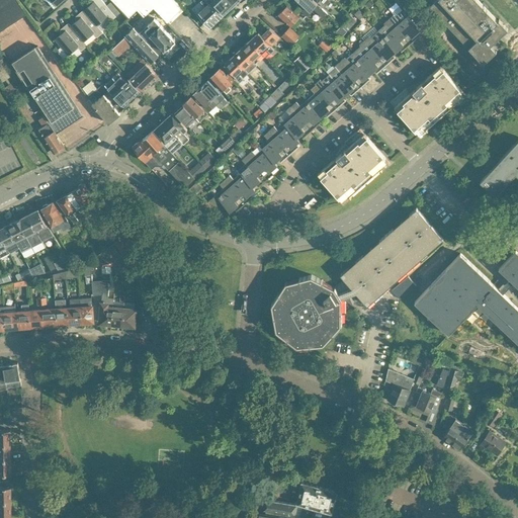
[(0,0),(0,31),(26,14),(16,0),(0,0)]
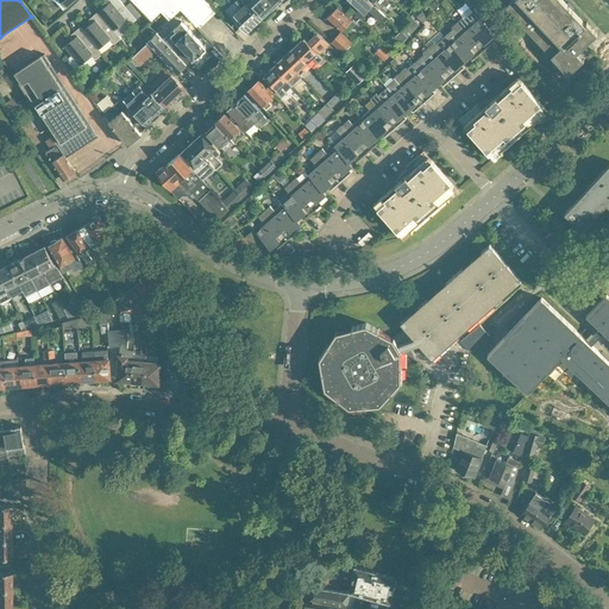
[(76,0),(55,0),(64,11),(67,8),(76,0)]
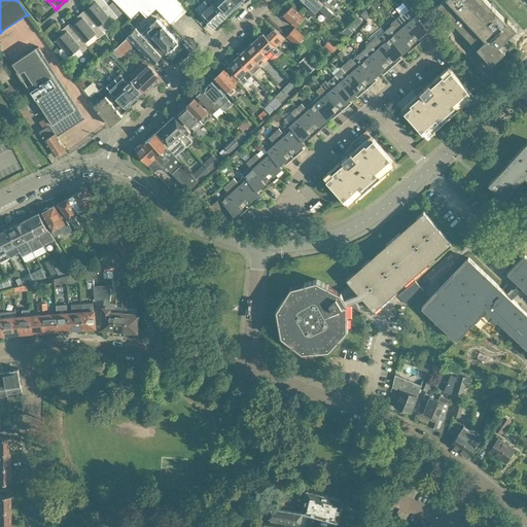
[(113,1),(108,5),(104,0),(92,0),(93,2),(94,3),(85,10),(102,29),(110,22),(112,22),(124,13),(113,1)]
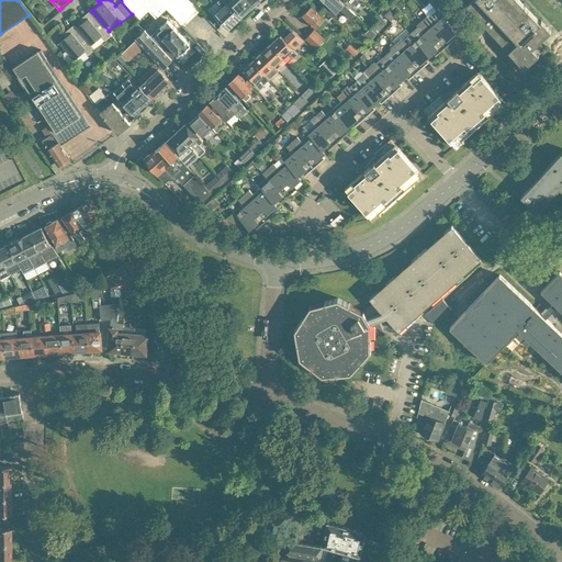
[(199,9),(189,0),(122,0),(141,19),(149,10),(157,18),(167,8),(182,24),(199,9)]
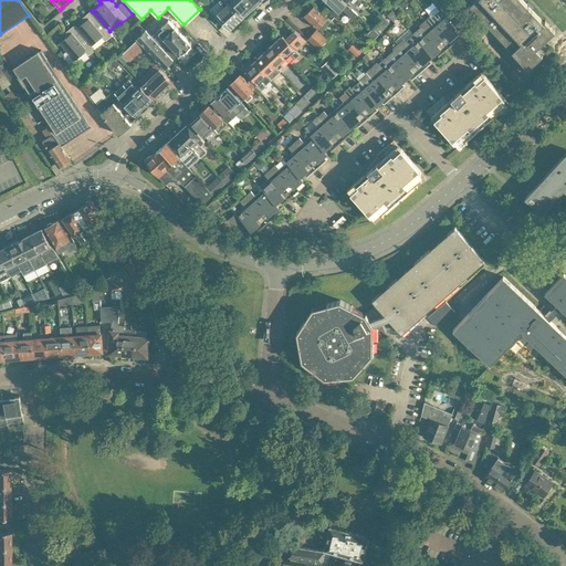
[(219,0),(220,1),(209,10),(216,18),(217,17),(230,30),(244,17),(231,2),(231,1),(230,0),(219,0)]
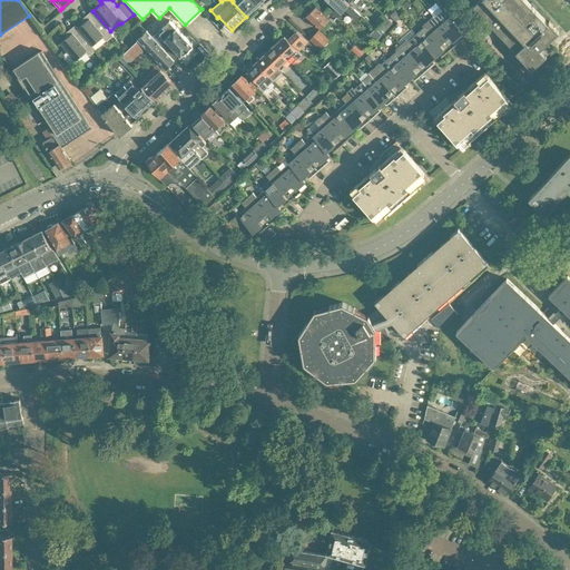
[(234,0),(247,15),(258,5),(254,0),(234,0)]
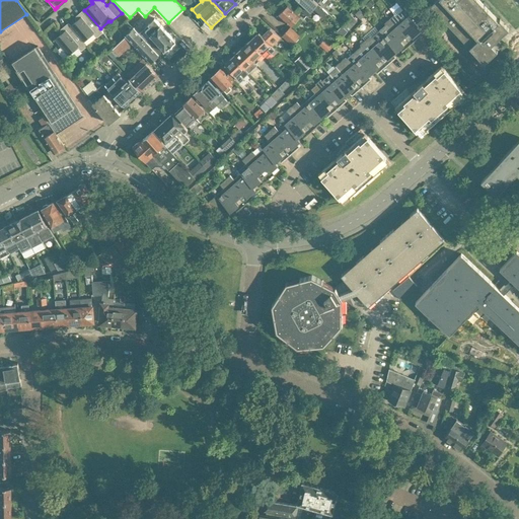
[(328,13),(313,0),(298,0),(304,5),(300,9),(307,16),(314,8),(324,18),(328,13)]
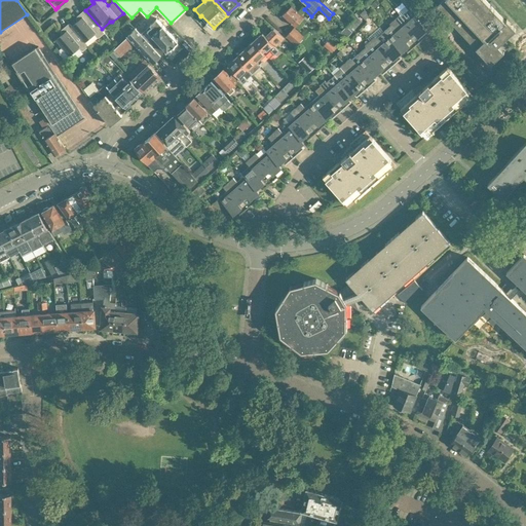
[(450,0),(443,8),(456,23),(454,25),(477,49),(470,55),(491,79),(495,75),(493,73),(500,66),(503,68),(511,61),(509,59),(516,51),(518,53),(525,47),(523,44),(525,41),(525,37),(494,3),(492,5),(487,0),(450,0)]
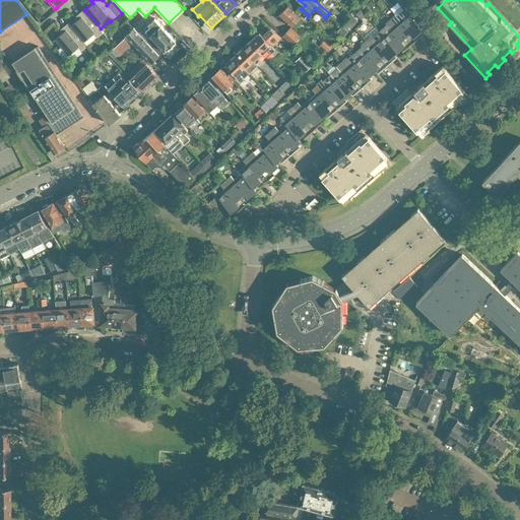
[(425,20),(406,1),(400,6),(401,6),(394,12),(395,14),(390,18),(412,44),(421,36),(418,33),(421,29),(419,26),(425,20)]
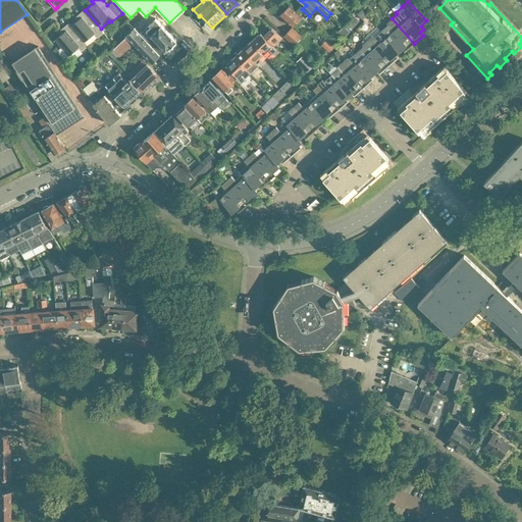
[(294,25),(303,16),(290,5),(289,5),(286,5),(284,7),(284,9),(280,13),(294,25)]
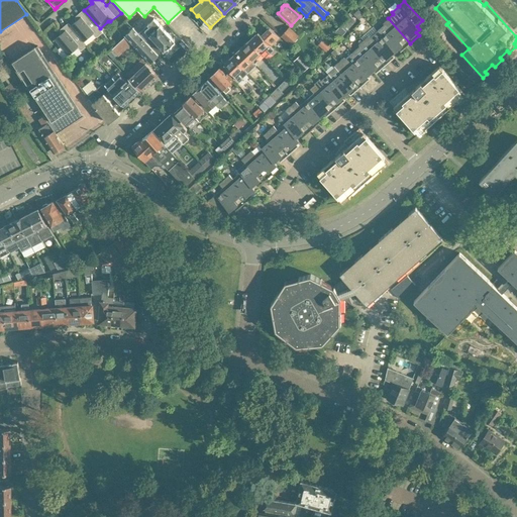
[(338,22),(344,28),(359,13),(353,7),(338,22)]
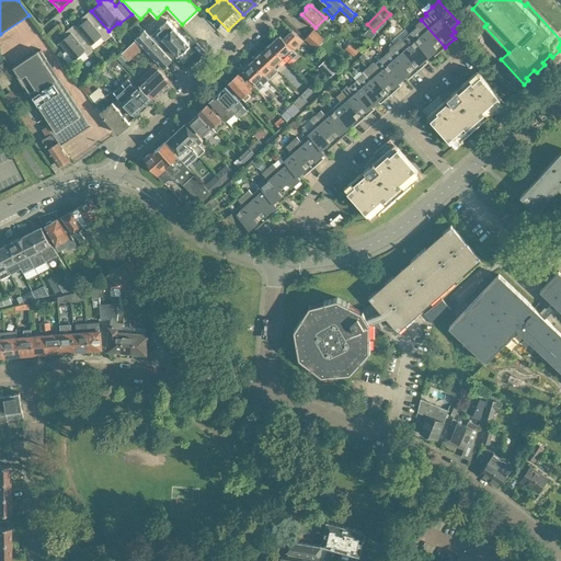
[(112,35),(109,31),(91,11),(84,16),(84,19),(86,21),(77,29),(94,48),(104,41),(105,41),(112,35)]
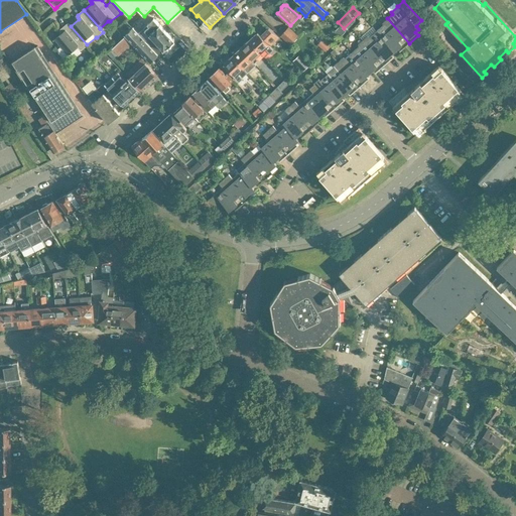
[(174,40),(154,18),(145,26),(144,24),(137,31),(133,27),(125,35),(150,61),(157,54),(158,54),(163,49),(163,50),(167,46),(167,47),(174,40)]
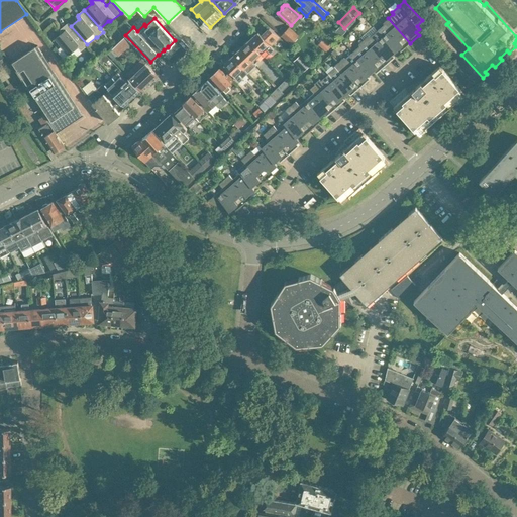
[(410,43),(388,18),(383,23),(385,24),(378,30),(395,52),(398,48),(401,52),(410,43)]
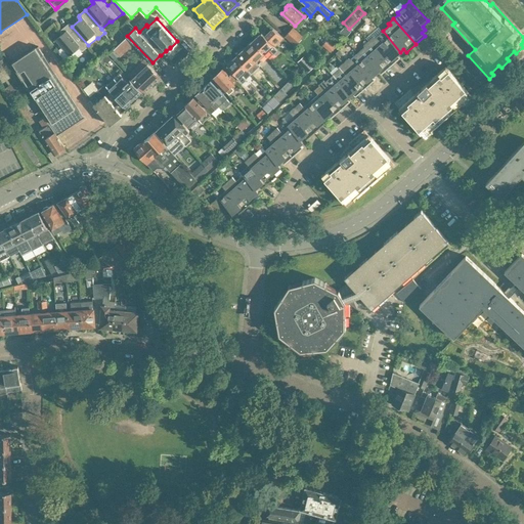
[(89,46),(88,45),(72,27),(70,24),(63,29),(62,31),(64,33),(56,40),(66,51),(62,52),(68,58),(72,58),(81,50),(81,51),(83,51),(89,46)]
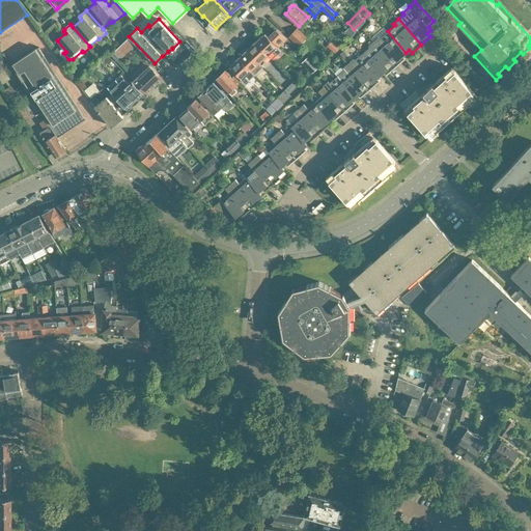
[(299,46),(308,36),(300,30),(297,27),(288,36),(299,46)]
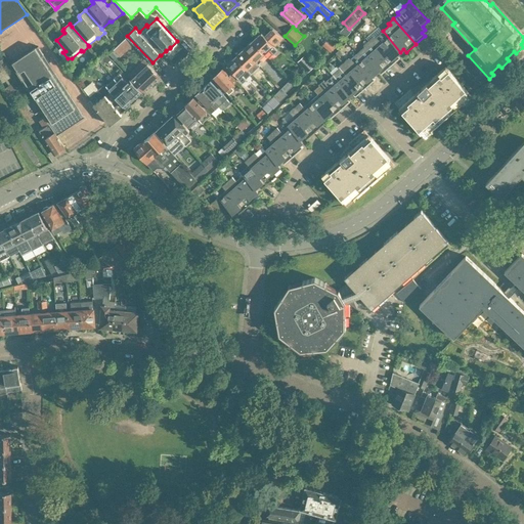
[(346,37),(351,31),(347,27),(341,33),(346,37)]
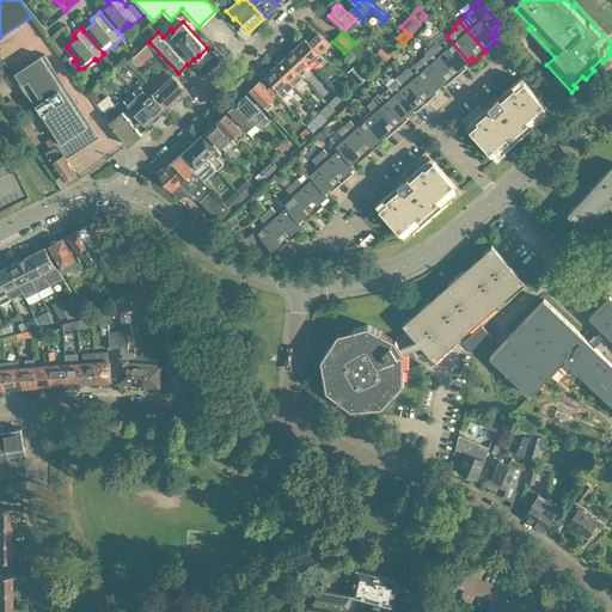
[(306,37),(295,47),(310,62),(314,67),(325,57),(322,54),(331,44),(319,34),(310,42),(306,37)]
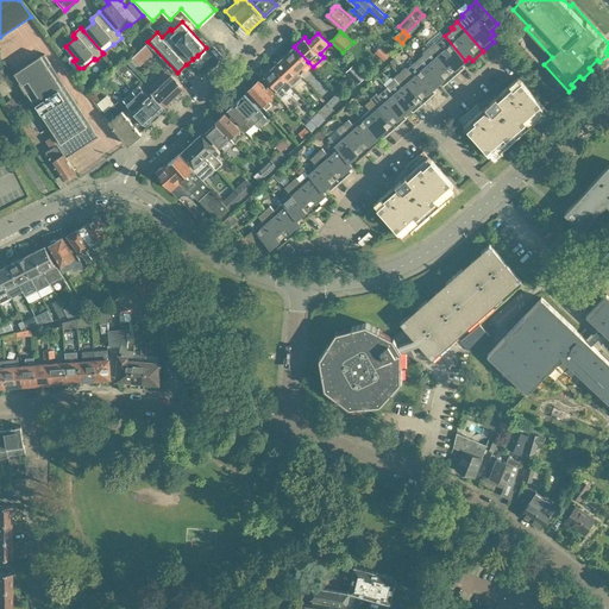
[(465,61),(445,36),(435,44),(434,42),(428,48),(454,76),(464,68),(462,63),(465,61)]
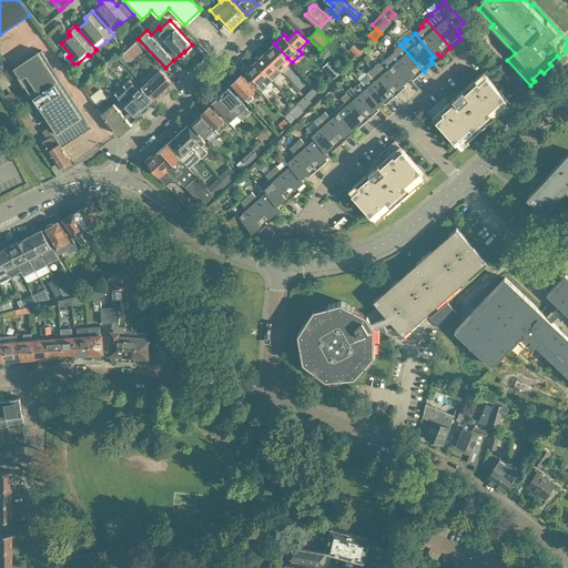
[(131,61),(144,49),(137,41),(123,53),(130,60),(131,61)]
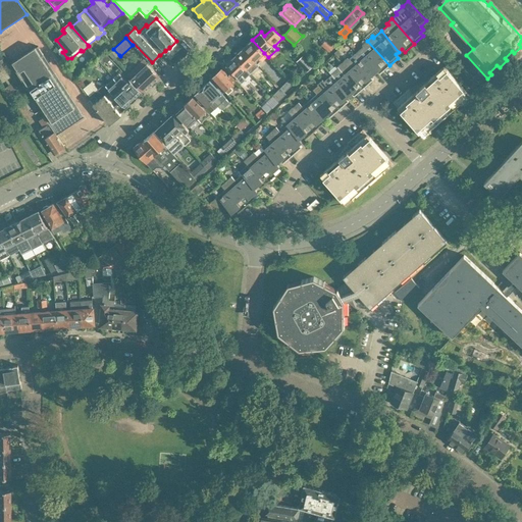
[(264,53),(252,40),(244,48),(257,63),(261,60),(259,58),(264,53)]
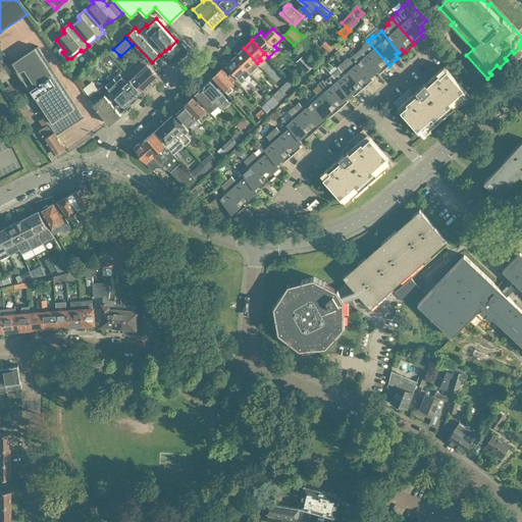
[(389,65),(367,41),(362,45),(363,47),(356,53),(374,73),(377,70),(380,73),(389,65)]
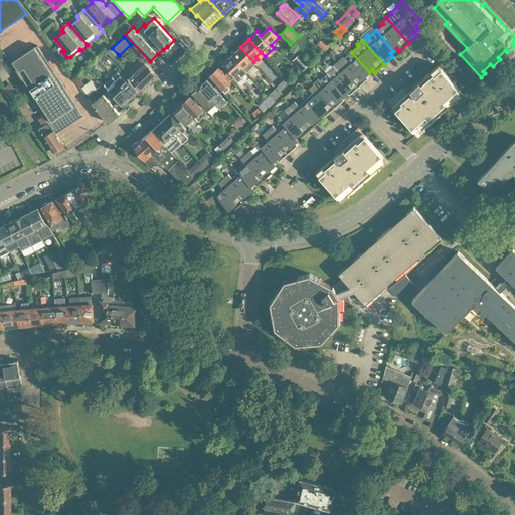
[(45,116),(54,131),(81,113),(37,45),(11,63),(45,116)]
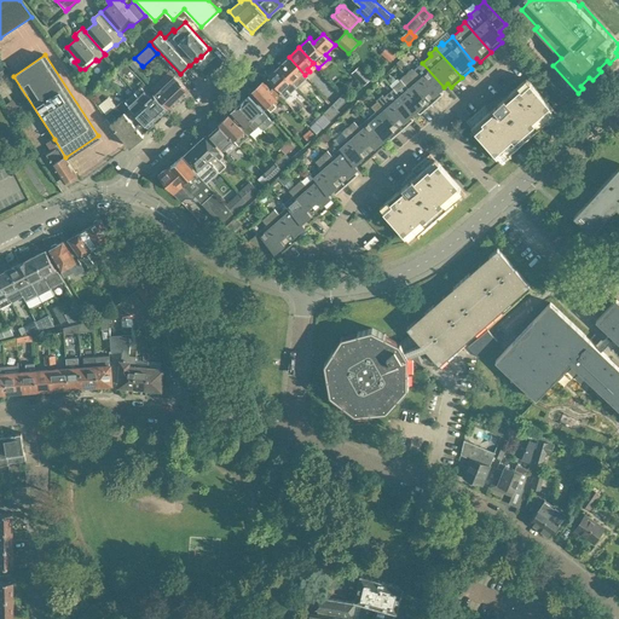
[(289,57),(278,67),(298,87),(307,77),(305,75),(289,57)]
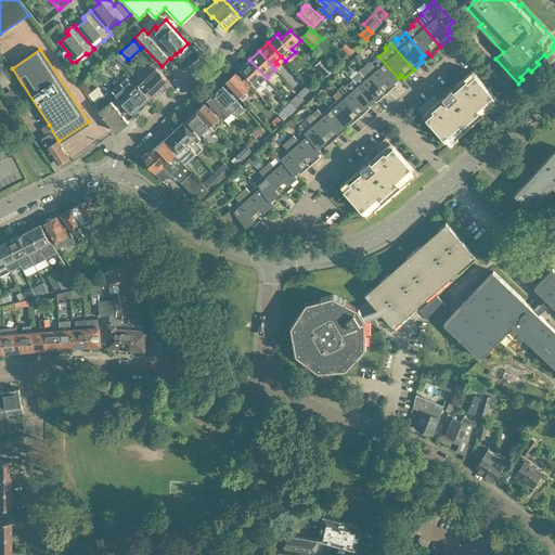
[(95,62),(102,56),(98,52),(92,57),(95,62)]
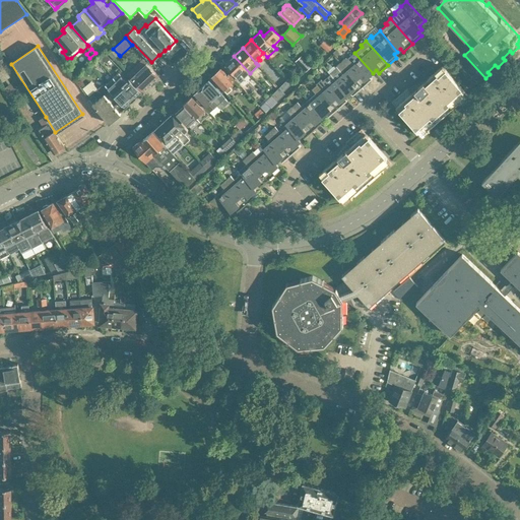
[(119,55),(113,49),(109,53),(114,59),(119,55)]
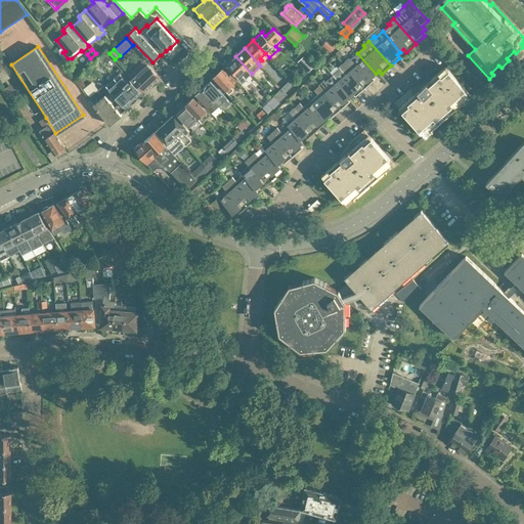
[(376,74),(357,53),(350,59),(349,57),(344,62),(365,88),(375,80),(372,77),(376,74)]
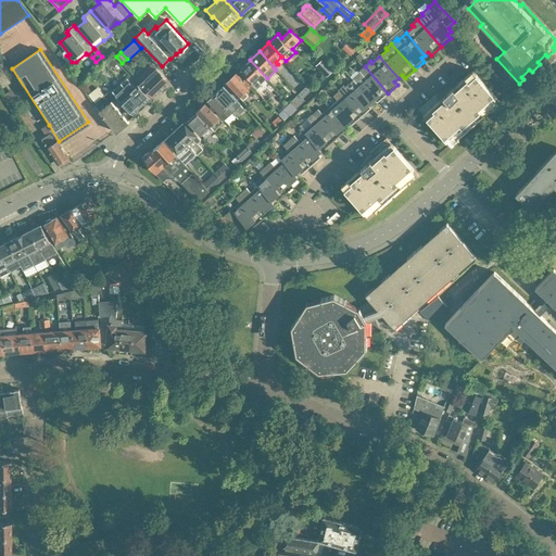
[(110,67),(117,61),(114,58),(106,64),(110,67)]
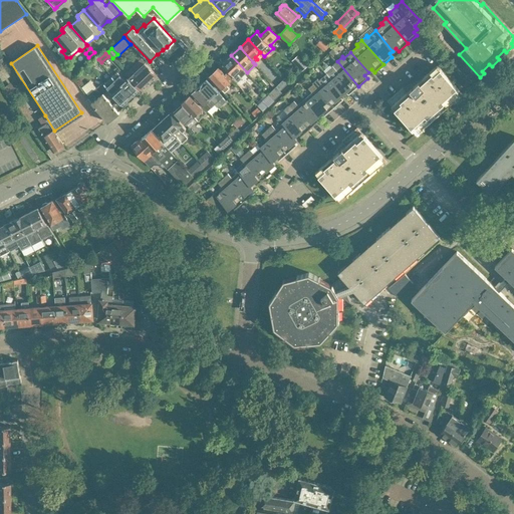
[(247,72),(231,55),(223,63),(236,78),(238,80),(247,72)]
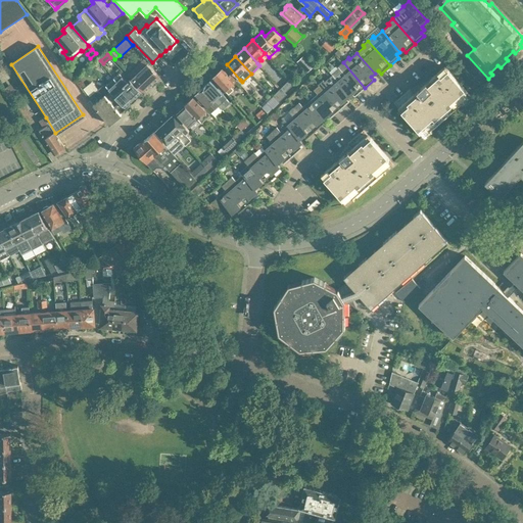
[(307,73),(314,66),(303,56),(297,61),(307,73)]
